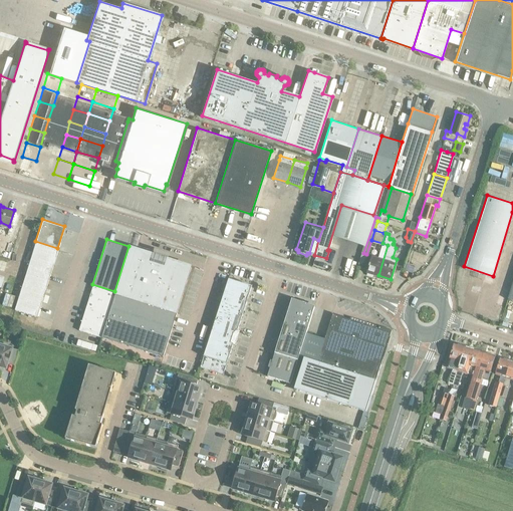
[(35,241),(28,264),(50,271),(57,248),(35,241)]
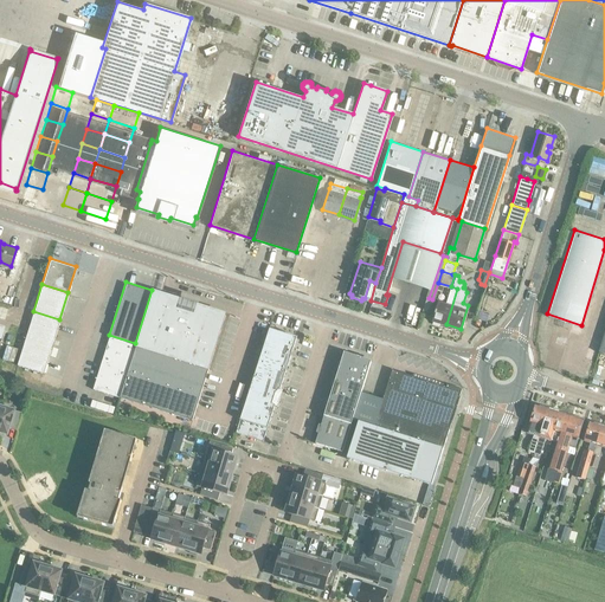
[(431,319),(446,324),(457,289),(451,286),(449,296),(448,296),(445,303),(437,301),(431,319)]
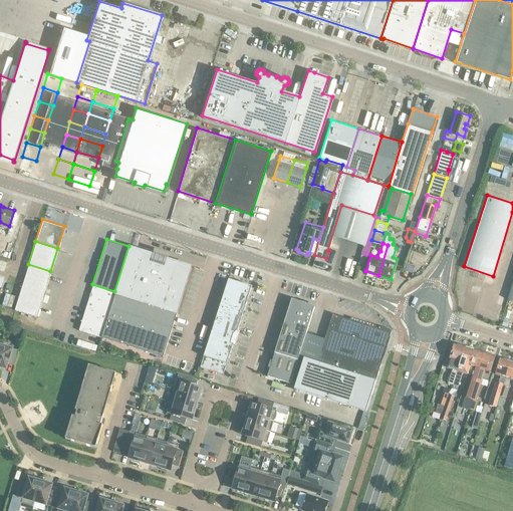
[(129,246),(114,291),(176,310),(191,266),(129,246)]
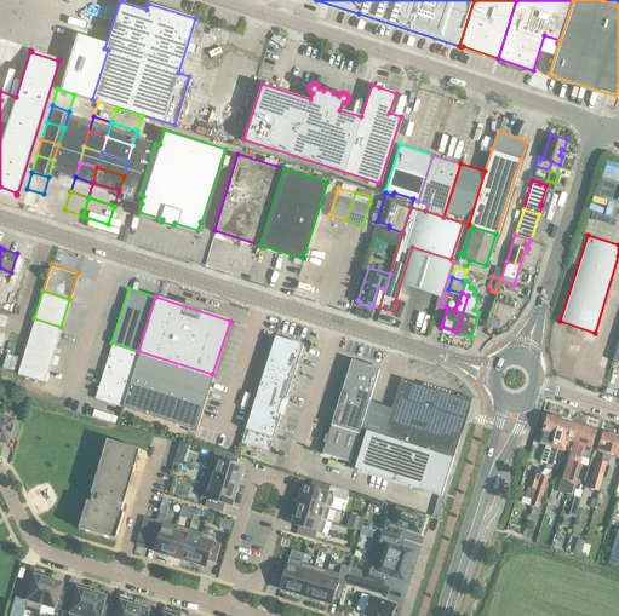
[(488,323),(486,330),(494,333),(499,320),(488,316),(487,322),(488,323)]
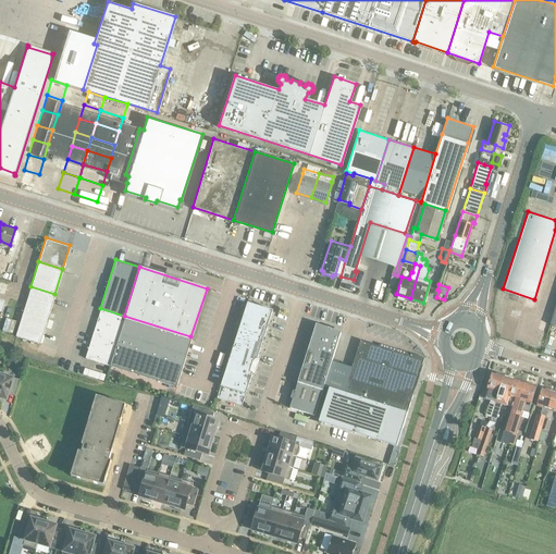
[(54,294),(31,286),(15,334),(39,342),(54,294)]
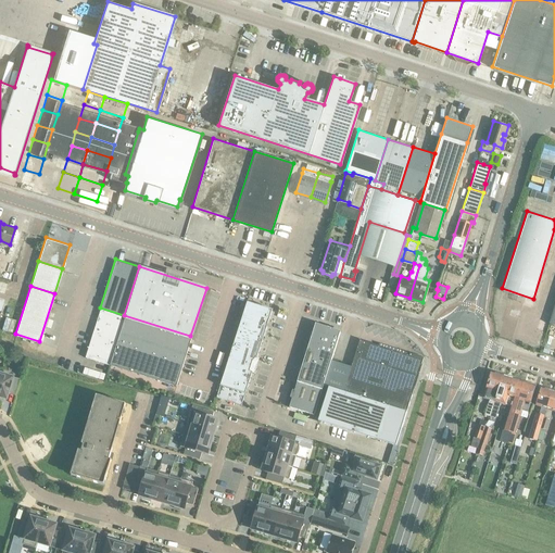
[(247,300),(229,352),(252,359),(256,355),(272,308),(247,300)]
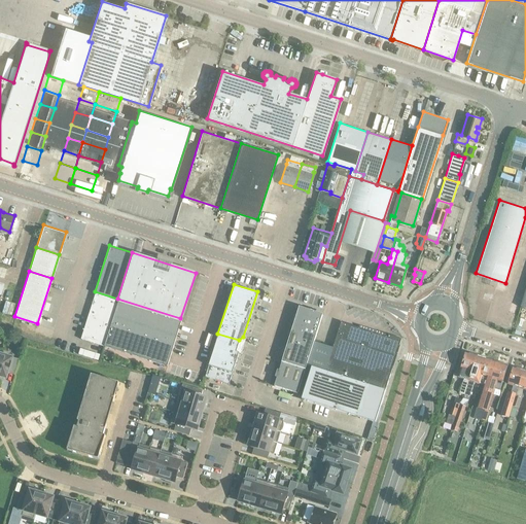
[(95,291),(80,337),(103,344),(117,299),(95,291)]
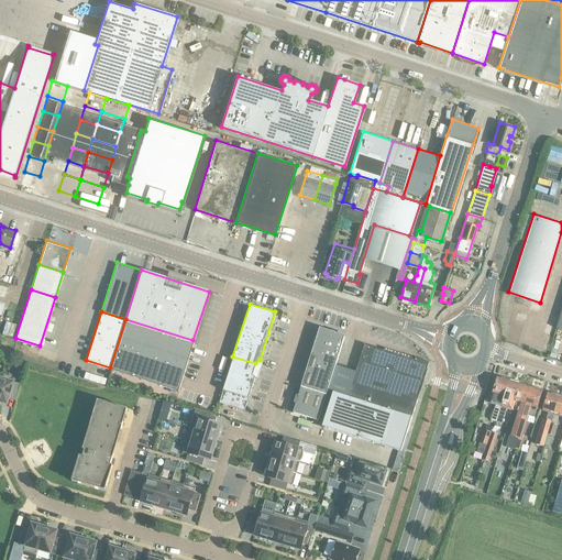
[(125,319),(110,368),(177,390),(193,340),(125,319)]
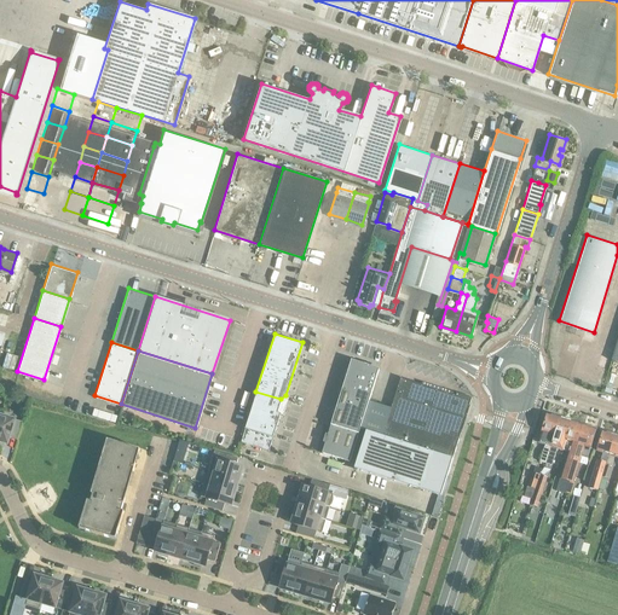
[(351,358),(330,422),(358,431),(379,366),(351,358)]
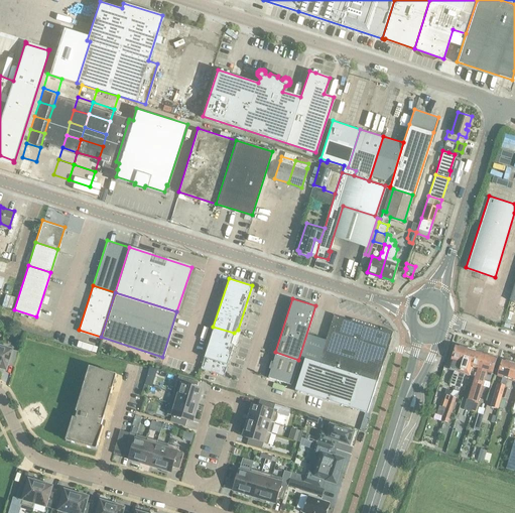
[(317,362),(304,357),(294,388),(367,411),(392,330),(380,326),(379,328),(333,313),(317,362)]
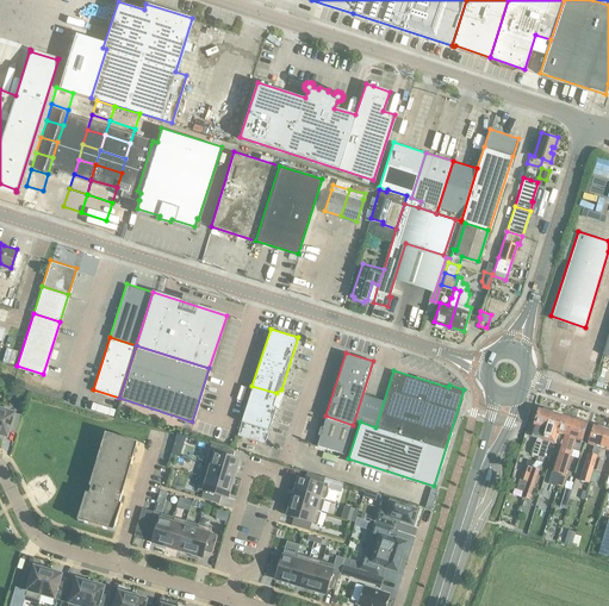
[(273,404),(277,393),(252,386),(236,433),(263,442),(275,405),(273,404)]
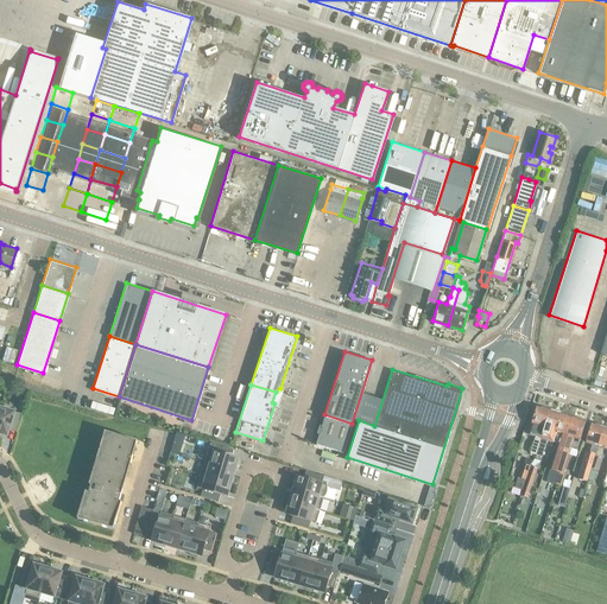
[(114,406),(92,399),(89,406),(113,413),(113,411),(114,406)]
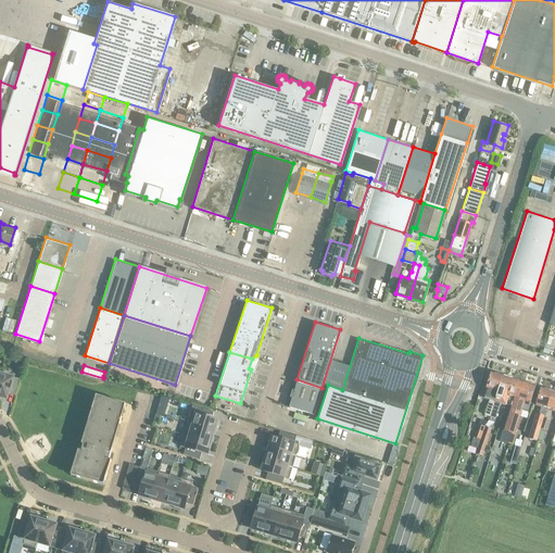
[(483,412),(489,414),(502,373),(497,372),(496,369),(494,369),(492,369),(491,369),(482,394),(489,397),(483,412)]
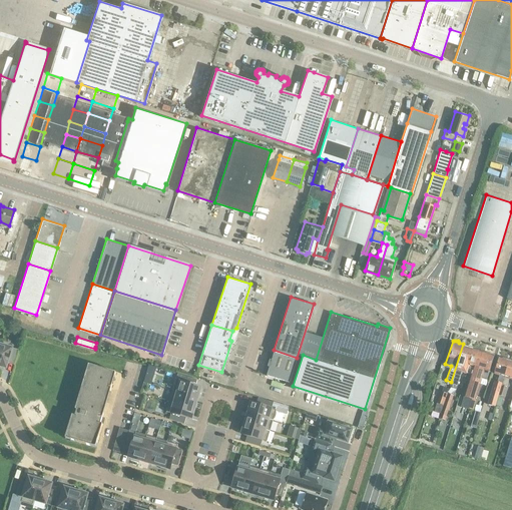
[(0,343),(0,364),(6,366),(7,361),(13,363),(18,348),(0,343)]
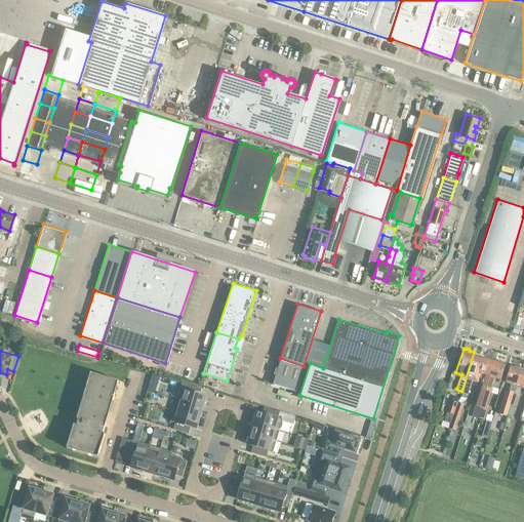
[(471,377),(476,379),(479,371),(484,355),(482,354),(481,353),(479,352),(477,353),(474,352),(461,391),(467,392),(471,377)]
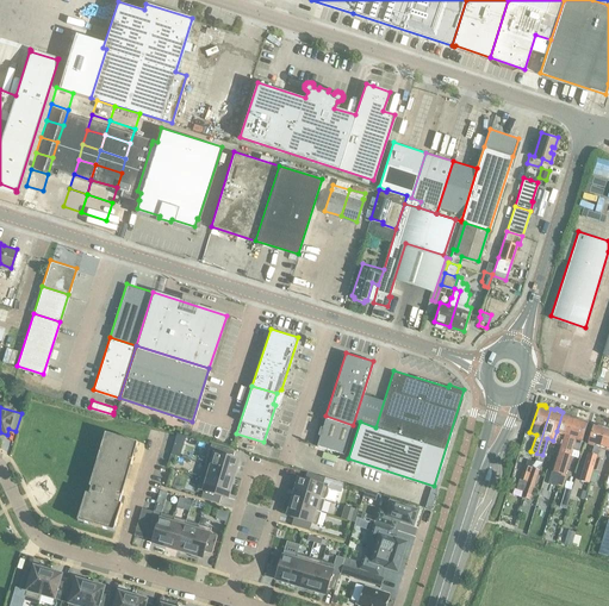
[(552,470),(557,472),(575,416),(570,414),(569,413),(565,412),(564,412),(563,412),(557,431),(553,441),(559,442),(552,470)]
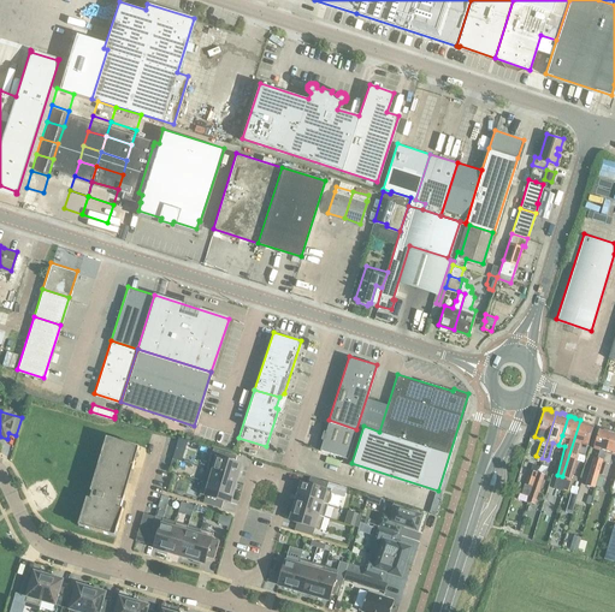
[(356,429),(329,420),(319,449),(347,457),(356,429)]
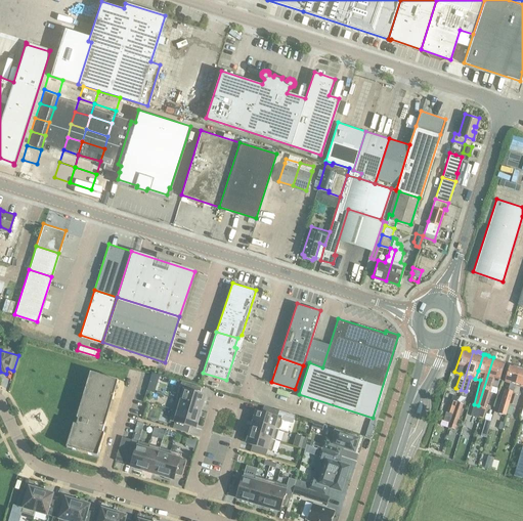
[(493,357),(478,405),(480,406),(478,414),(481,415),(487,396),(490,383),(491,384),(493,376),(498,377),(504,360),(502,360),(500,358),(497,358),(496,358),(493,357)]
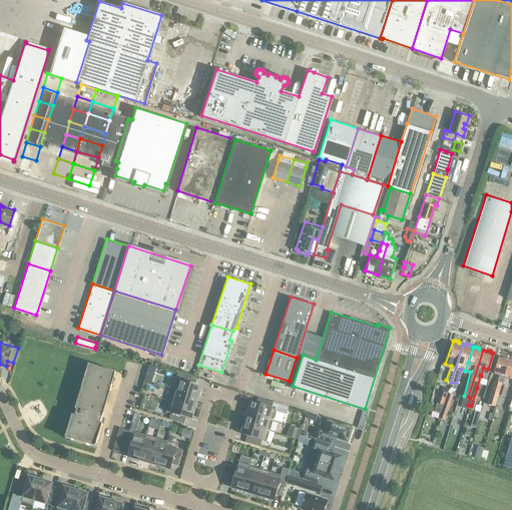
[(501,383),(509,358),(506,357),(505,356),(502,355),(500,355),(499,355),(494,371),(499,373),(497,380),(494,379),(487,402),(494,404),(494,403),(498,392),(499,387),(500,383),(501,383)]
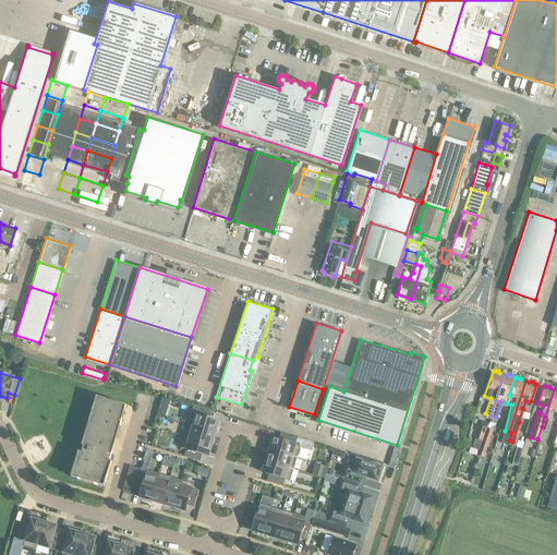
[(556,390),(554,389),(545,417),(544,417),(543,421),(544,421),(543,427),(547,429),(553,409),(556,409),(556,390)]
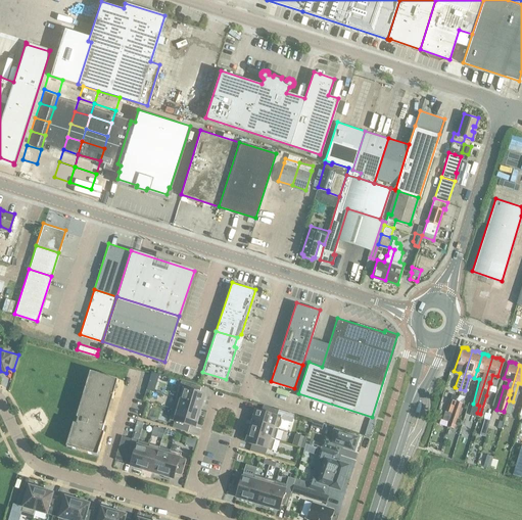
[(117,378),(90,370),(76,416),(78,416),(76,422),(73,421),(65,444),(97,454),(104,430),(102,430),(105,420),(104,420),(103,423),(100,422),(113,377),(116,378),(116,381),(117,378)]
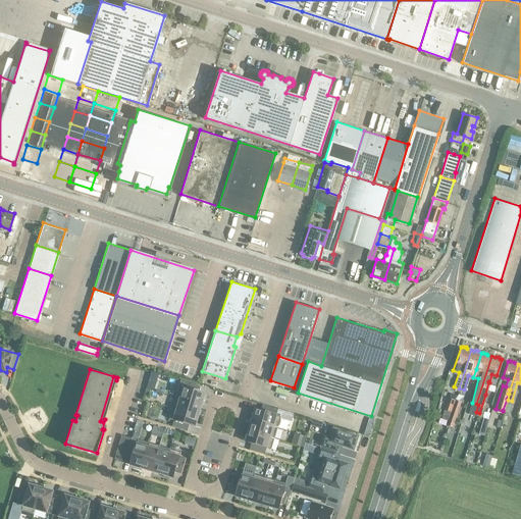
[(150,369),(146,386),(149,387),(153,388),(158,372),(150,369)]
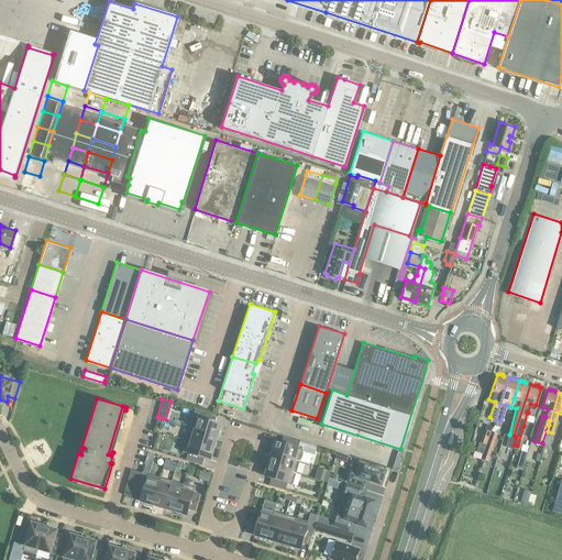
[(199,409),(194,428),(217,435),(220,423),(213,421),(216,414),(199,409)]
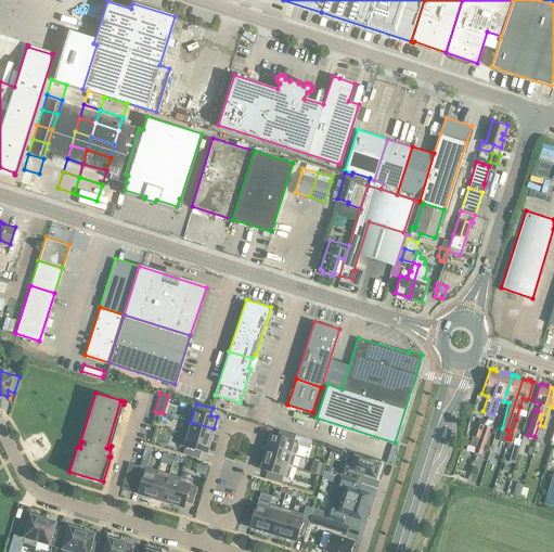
[(481,424),(487,416),(479,414),(477,423),(481,424)]
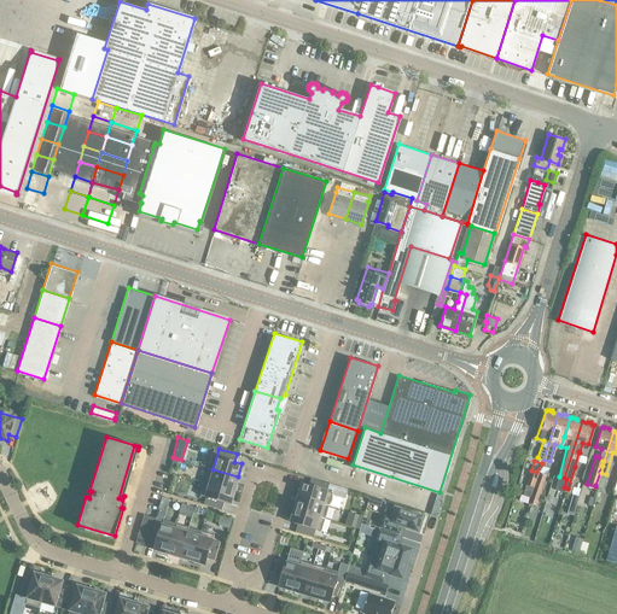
[(204,480),(234,490),(238,477),(213,469),(208,467),(204,480)]
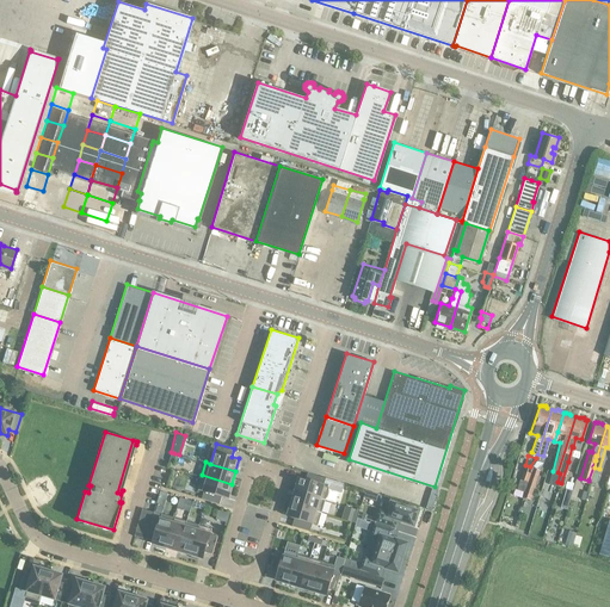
[(527,482),(528,481),(533,466),(530,466),(525,465),(524,464),(519,477),(521,478),(518,488),(524,490),(527,482)]
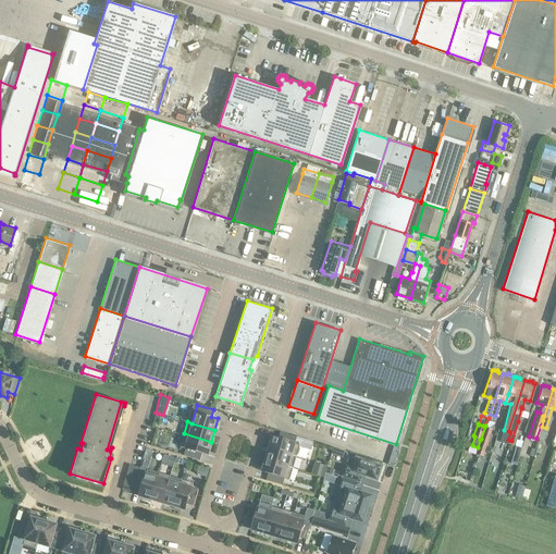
[(542,427),(541,426),(536,438),(543,440),(546,428),(542,427)]
